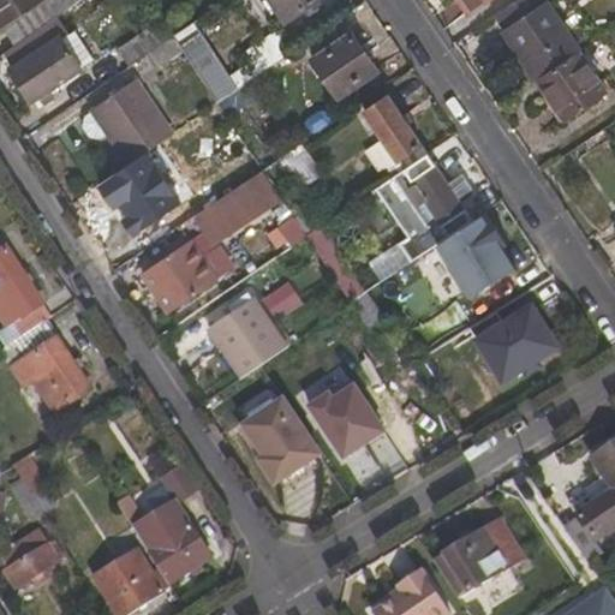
[(45,0),(0,0),(0,17),(7,28),(45,0)]
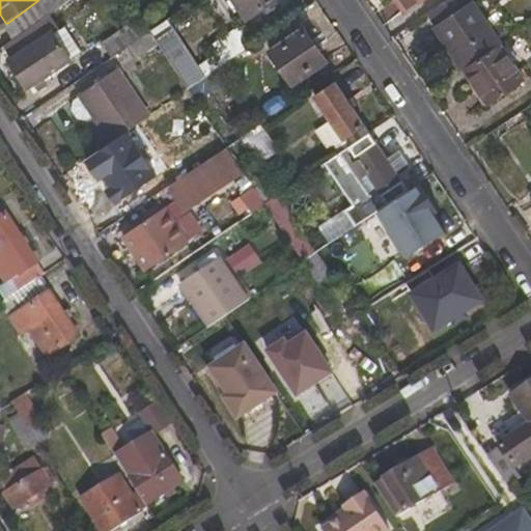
[(38,0),(6,24),(2,27),(10,42),(46,18),(71,0),(38,0)]
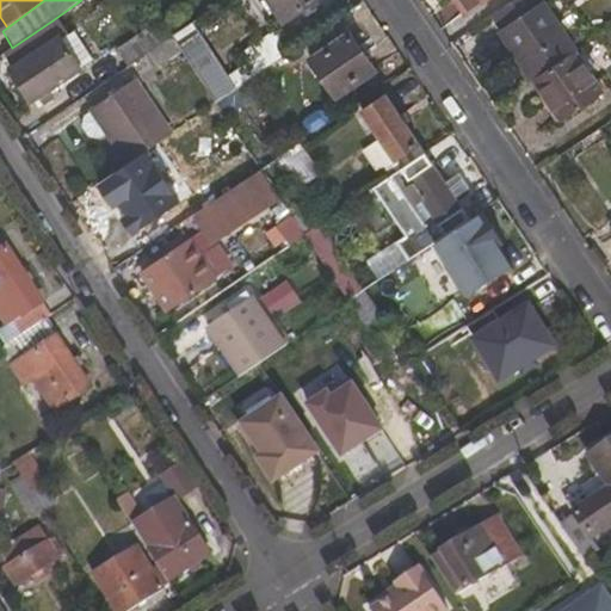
[(265,0),(283,25),(320,0),(265,0)]
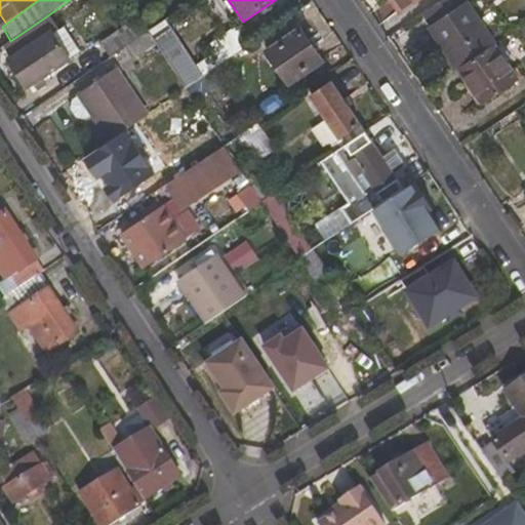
[(392,0),(401,13),(419,0),(392,0)]
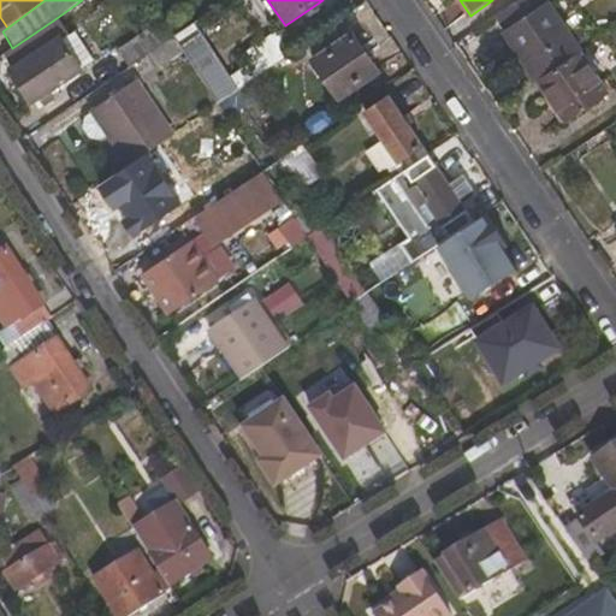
[(514,51),(515,49),(538,83),(538,82),(581,53),(545,0),(516,0),(492,16),(504,30),(503,35),(514,51)]
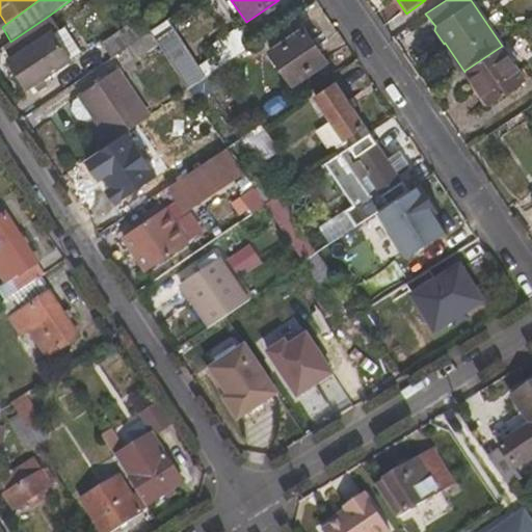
[(134,10),(125,17),(128,23),(131,28),(142,21),(134,10)]
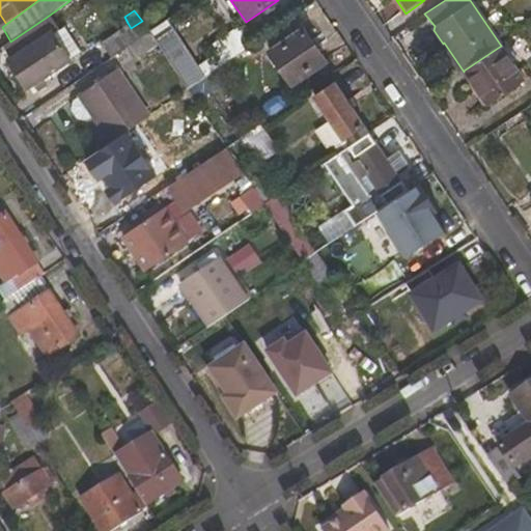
[(46,18),(10,42),(5,46),(12,55),(8,58),(28,87),(81,52),(64,27),(57,31),(46,18)]
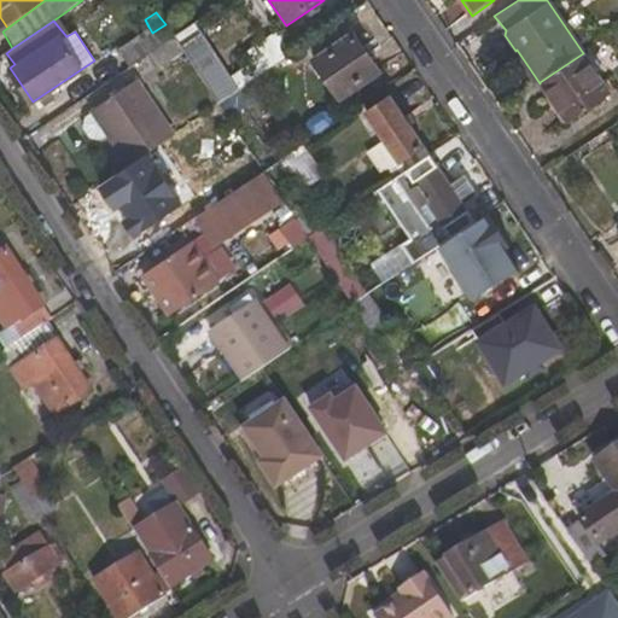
[(221,39),(208,21),(181,40),(192,58),(221,39)]
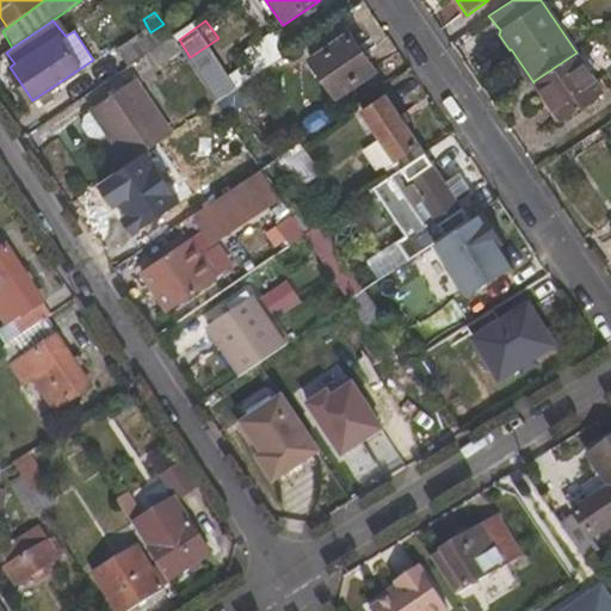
[(147,26),(117,48),(128,66),(146,55),(172,37),(164,24),(150,32),(147,26)]
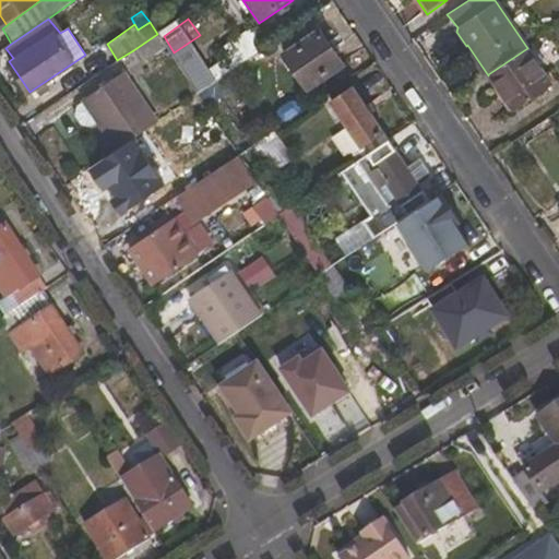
[(306,88),(342,64),(319,31),(284,55),(306,88)]
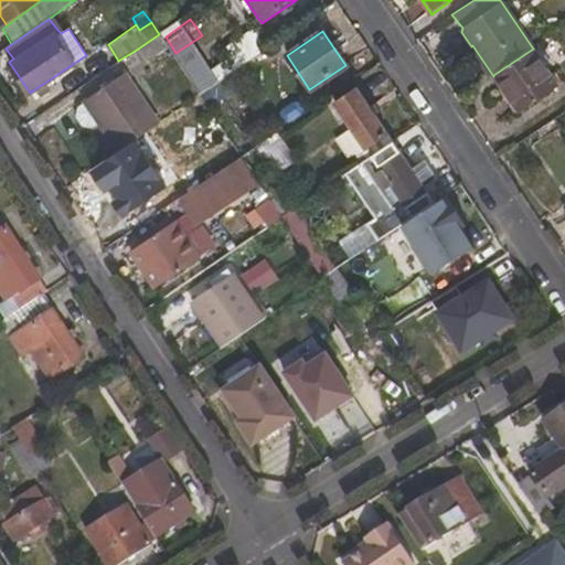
[(135,51),(142,64),(167,49),(159,34),(135,51)]
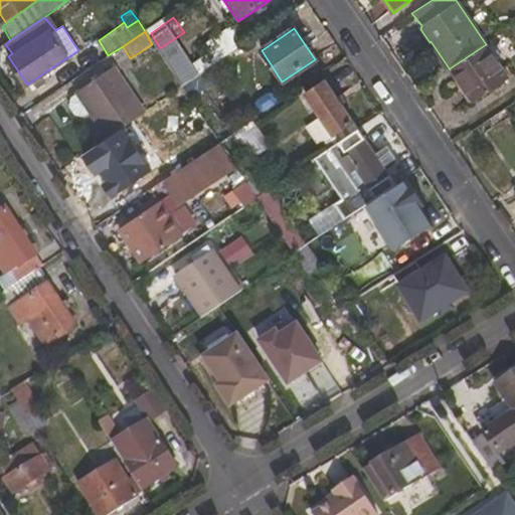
[(430,42),(427,45),(445,72),(450,69),(431,41),(430,42)]
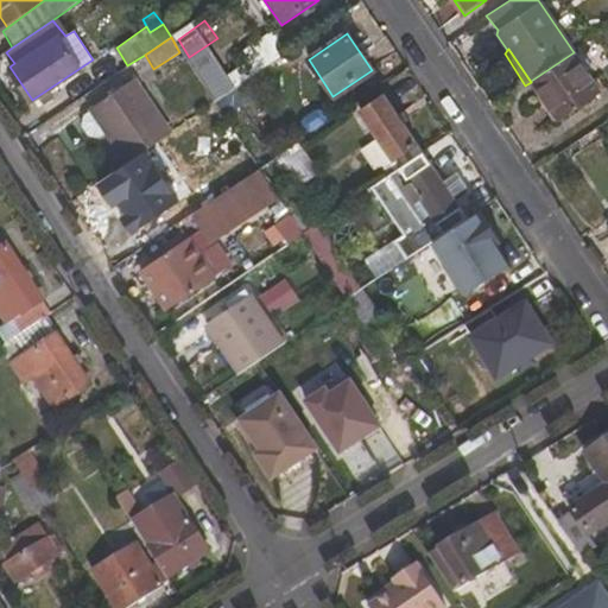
[(557,120),(601,92),(574,52),(531,81),(557,120)]
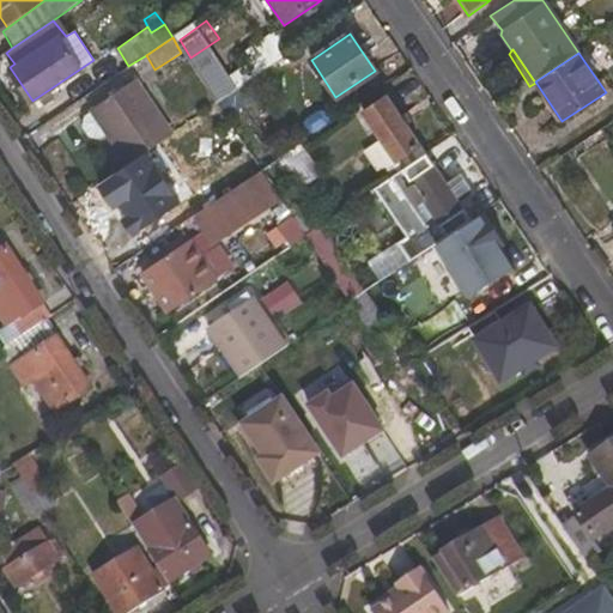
[(137,78),(90,108),(91,110),(108,133),(126,163),(171,132),(137,78)]
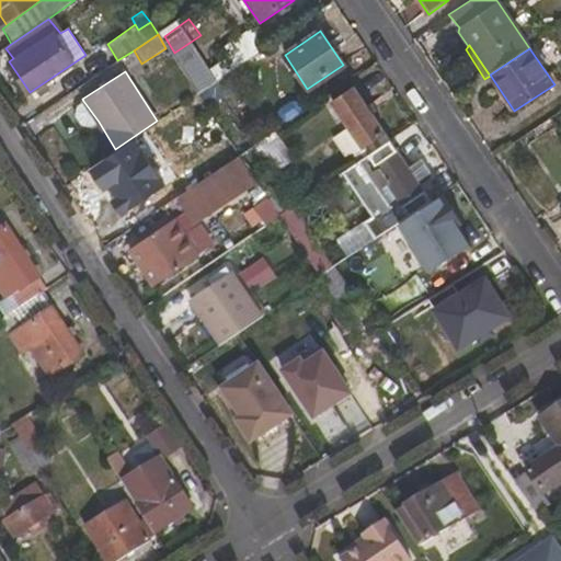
[(354,89),(333,104),(364,147),(385,133),(354,89)]
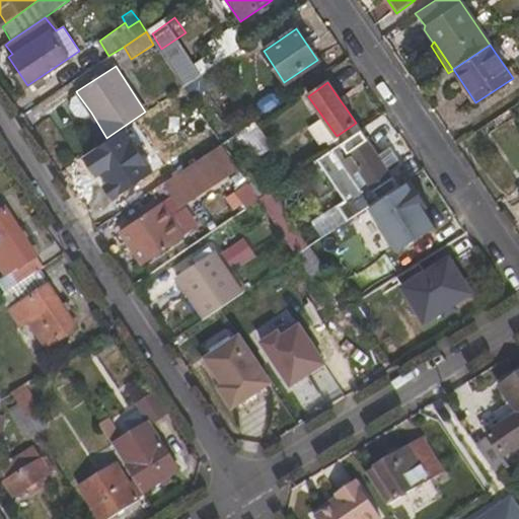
[(211,105),(222,97),(214,85),(203,93),(211,105)]
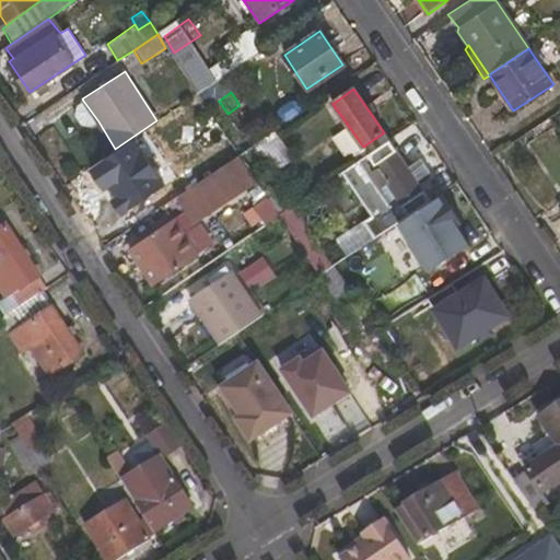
[(82,126),(90,127),(98,121),(83,101),(77,104),(76,116),(82,126)]
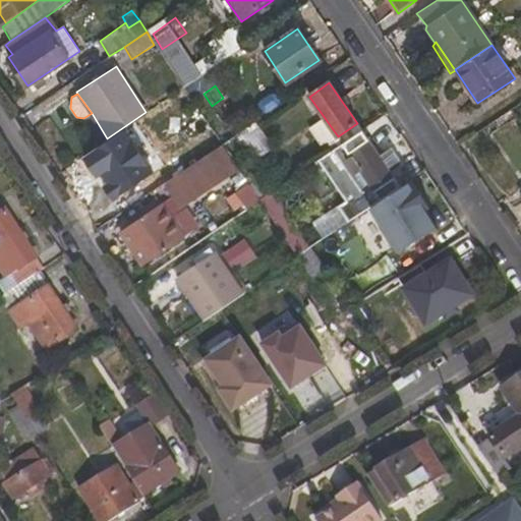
[(357,123),(338,136),(343,145),(362,131),(357,123)]
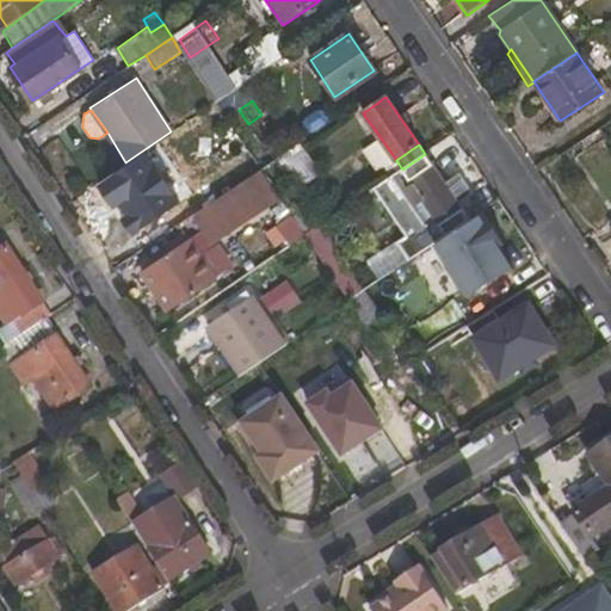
[(408,178),(431,164),(425,154),(402,170),(408,178)]
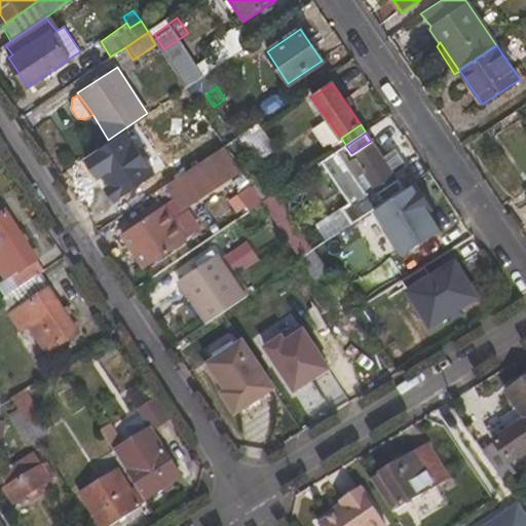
[(215,134),(178,160),(185,172),(224,147),(215,134)]
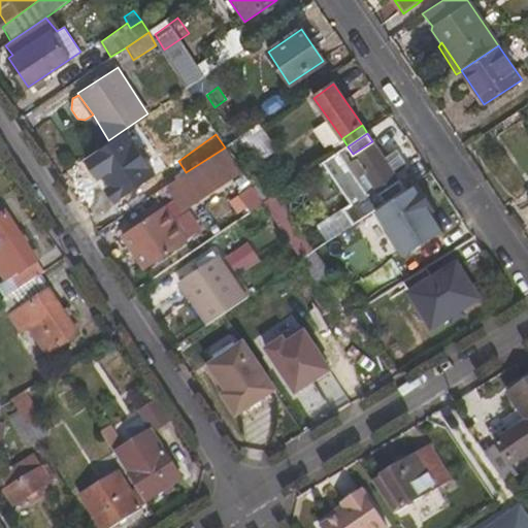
[(397,151),(385,158),(372,141),(353,154),(381,194),(401,180),(394,171),(404,163),(397,151)]
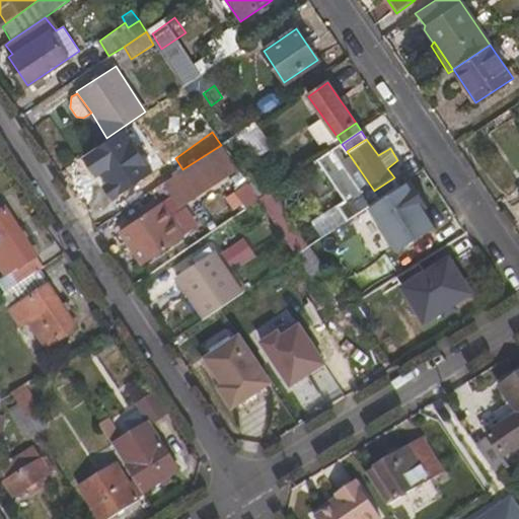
[(221,145),(182,169),(164,182),(177,205),(235,165),(221,145)]
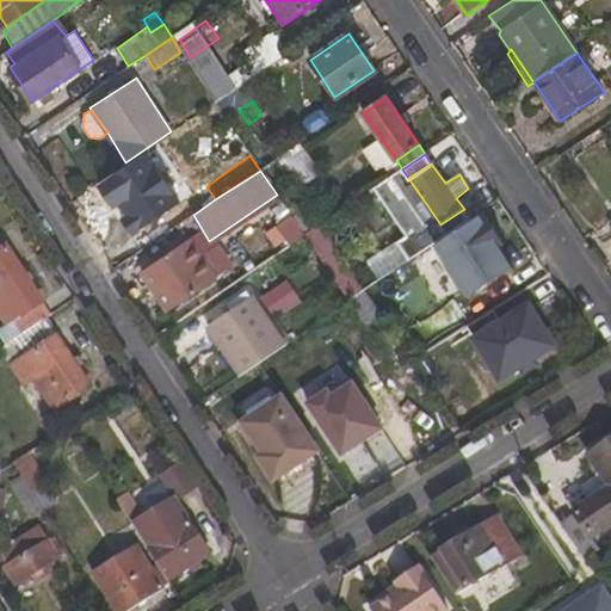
[(112,203),(123,218),(128,228),(142,218),(127,193),(112,203)]
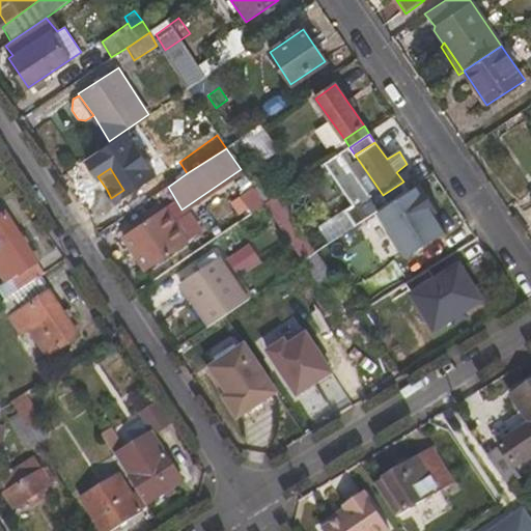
[(381,208),(378,212),(406,256),(446,232),(435,214),(439,212),(430,199),(426,201),(416,186),(381,208)]
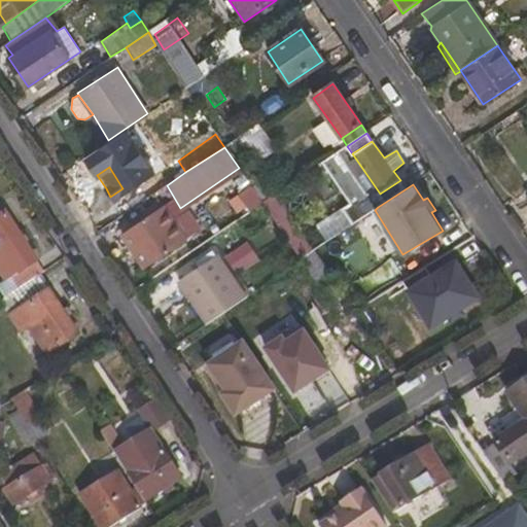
[(239,194),(251,211),(261,203),(250,186),(239,194)]
